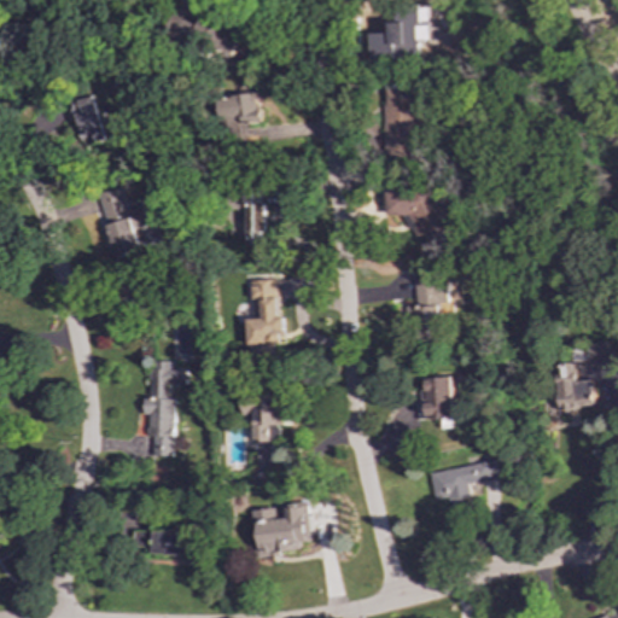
[(371,34),(372,62),(419,60),(418,30),(430,30),(429,4),(406,5),(406,22),(390,23),(390,33),(371,34)]
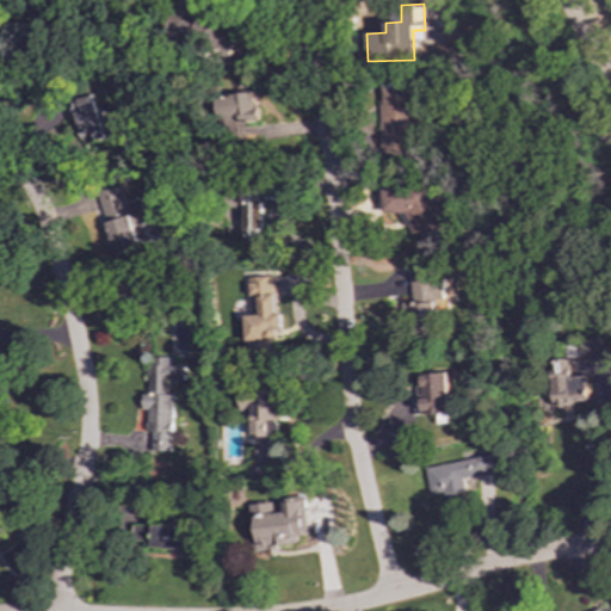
[(381,87),(380,155),(413,156),(415,88),(381,87)]
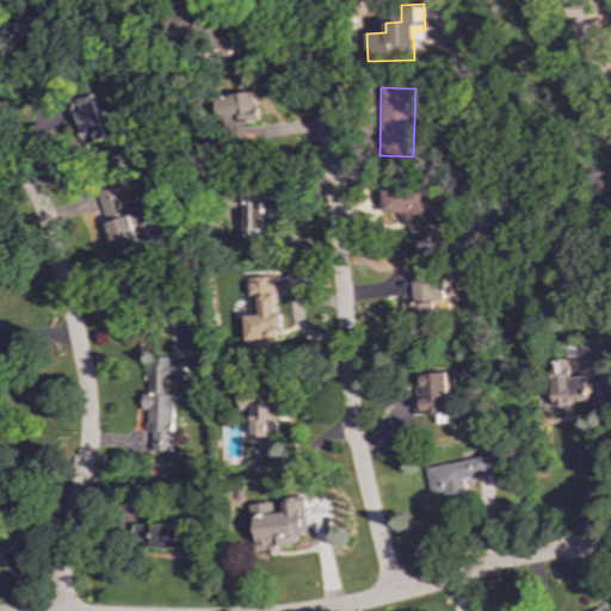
[(232,123),(257,123),(255,93),(220,94),(221,118),(232,118),(232,123)]
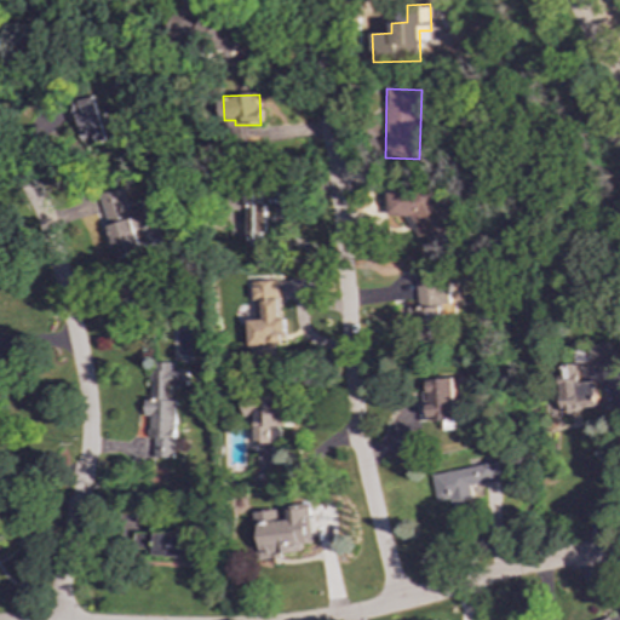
[(74,99),(78,145),(103,143),(99,97),(74,99)]
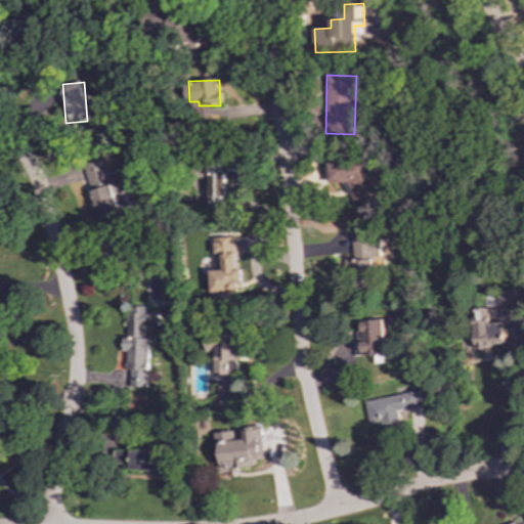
[(48,114),(43,92),(35,94),(24,96),(29,119),(48,114)]
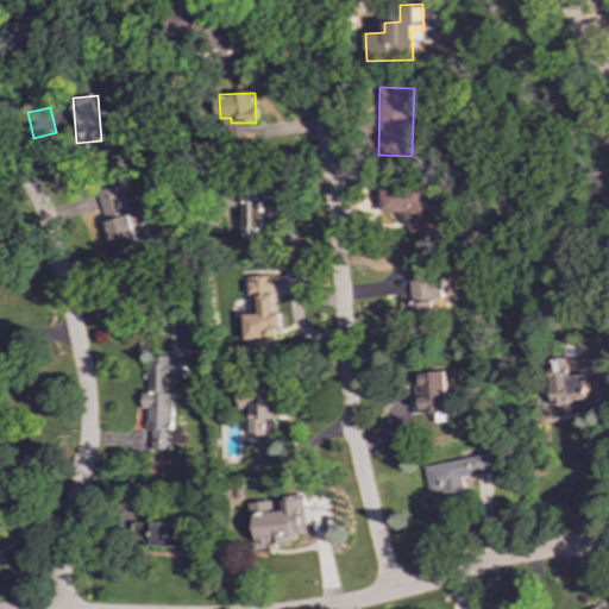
[(380,183),(382,213),(405,212),(408,252),(429,251),(428,237),(450,236),(446,189),(424,192),(424,180),(380,183)]
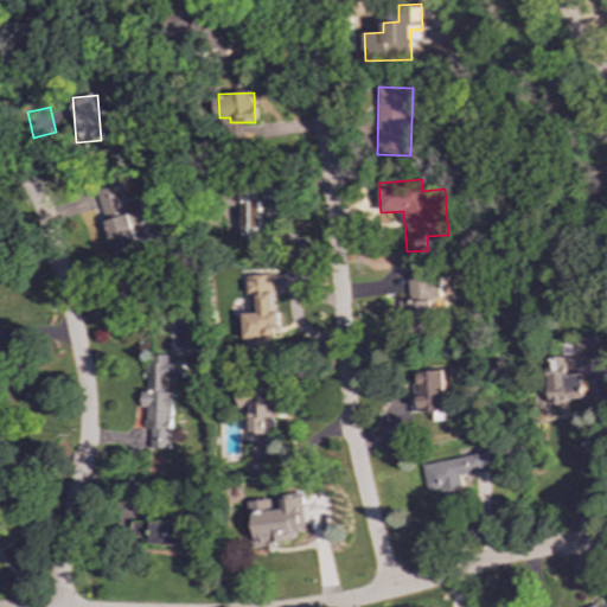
[(110,254),(138,248),(133,224),(147,222),(141,197),(123,200),(120,181),(96,187),(110,254)]
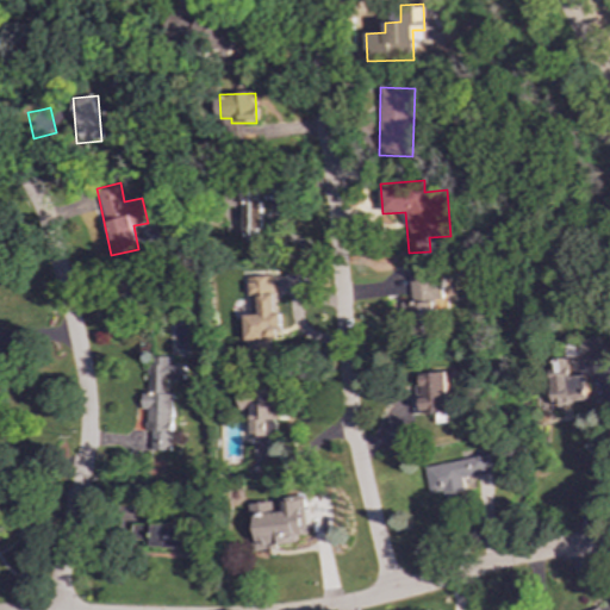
[(409,275),(410,302),(400,302),(402,325),(414,324),(415,340),(439,338),(437,299),(442,298),(442,274),(409,275)]
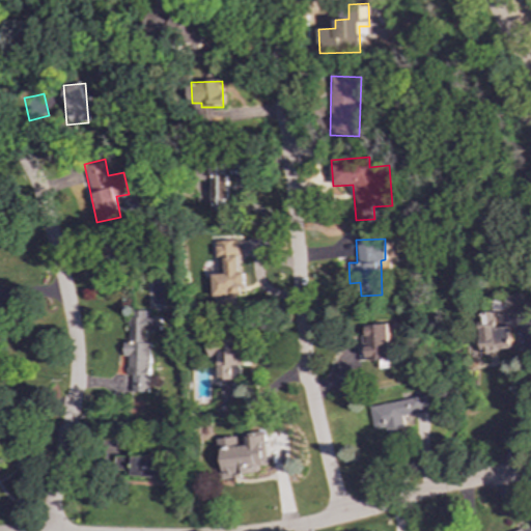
[(216,240),(216,274),(212,274),(212,308),(233,307),(233,295),(243,295),(243,273),(239,273),(239,240),(216,240)]
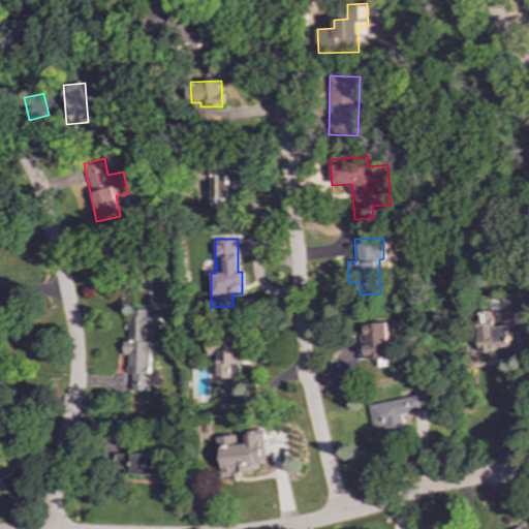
[(509,347),(505,313),(522,312),(520,293),(485,298),(486,310),(473,311),(478,351),(509,347)]
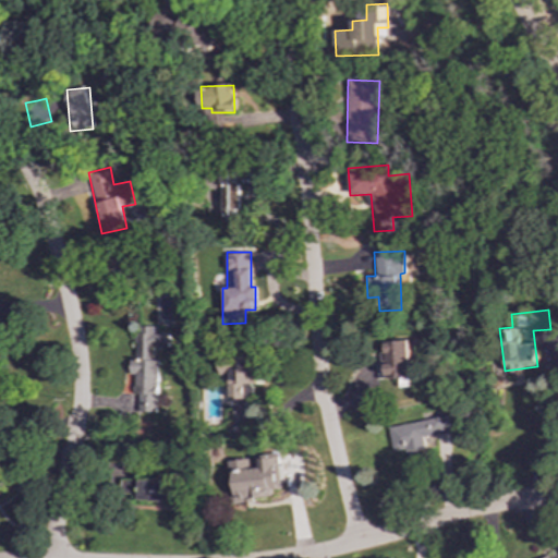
[(156,412),(157,360),(152,360),(153,348),(168,349),(169,334),(153,334),(153,327),(136,327),(136,359),(130,359),(129,375),(134,375),(133,395),(138,395),(137,412),(156,412)]
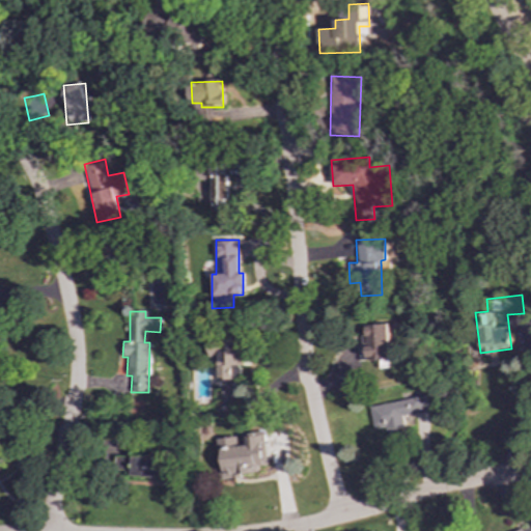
[(364,360),(390,360),(389,324),(365,325),(365,335),(364,335),(364,360)]
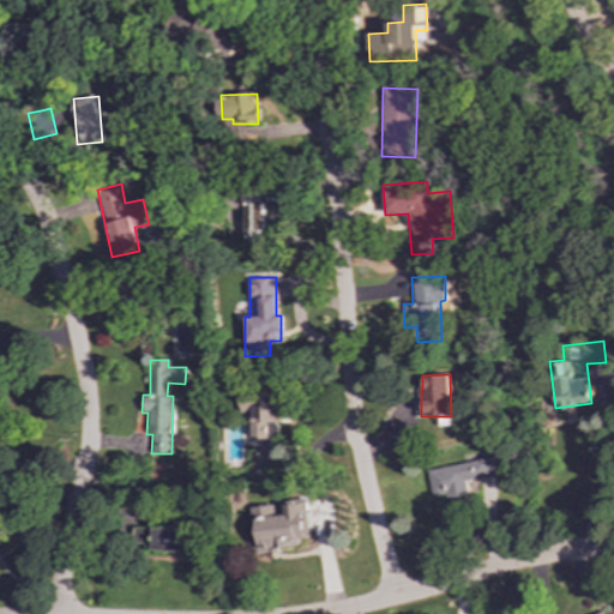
[(278,395),(251,393),(250,438),(277,439),(278,422),(277,422),(278,395)]
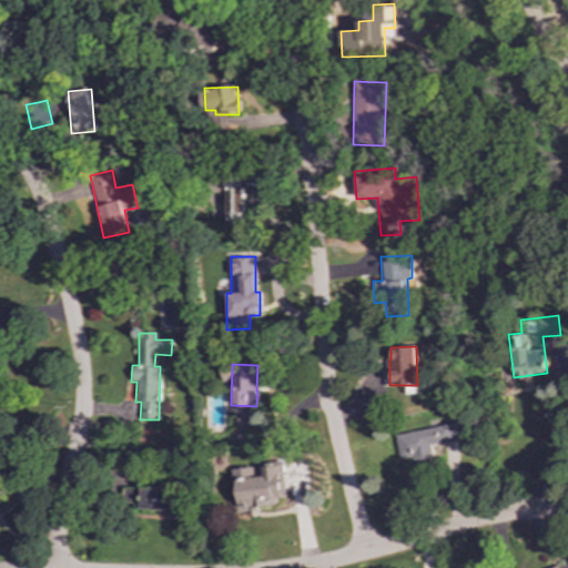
[(395,433),(398,462),(443,456),(440,444),(458,440),(456,425),(395,433)]
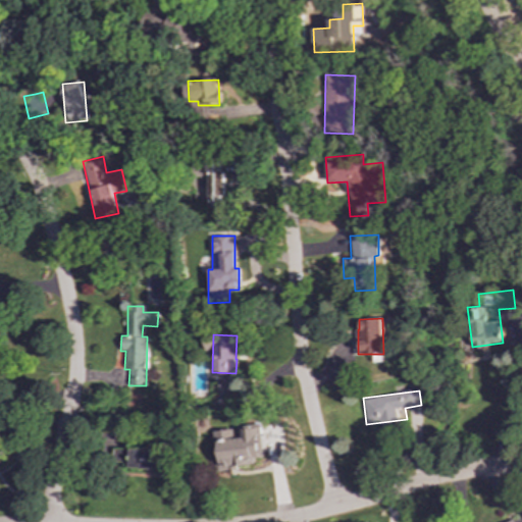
[(0,415),(0,431),(9,431),(7,414),(0,415)]
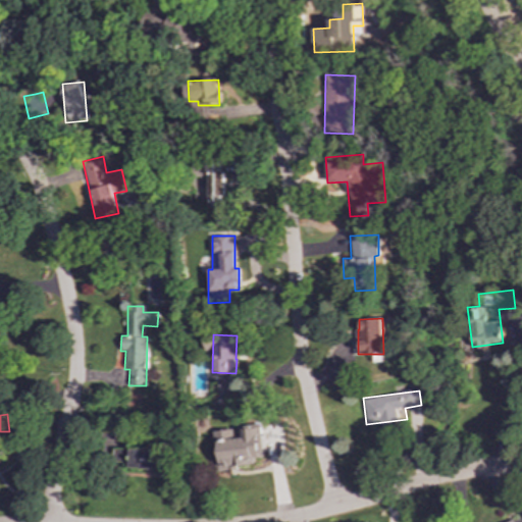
[(263,457),(260,425),(213,429),(217,470),(254,466),(254,458),(263,457)]
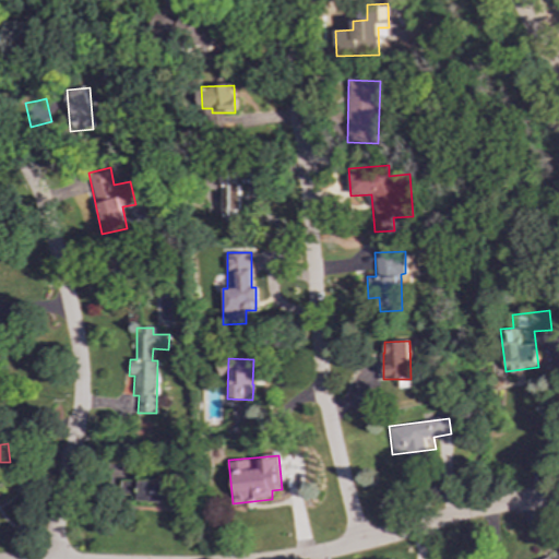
[(173,480),(138,479),(138,501),(173,502),(173,480)]
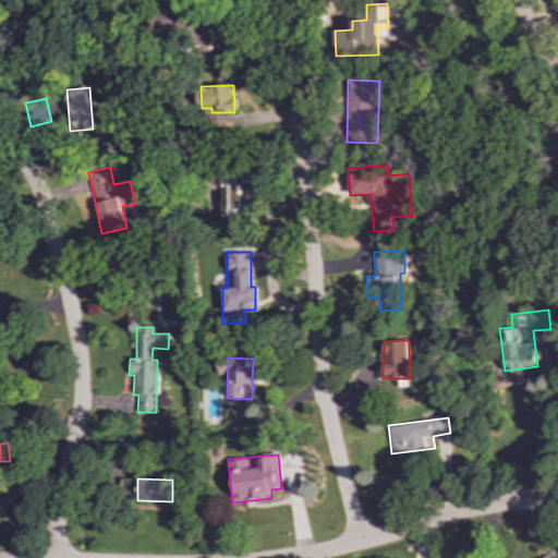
[(120,495),(135,495),(134,480),(120,480),(120,495)]
